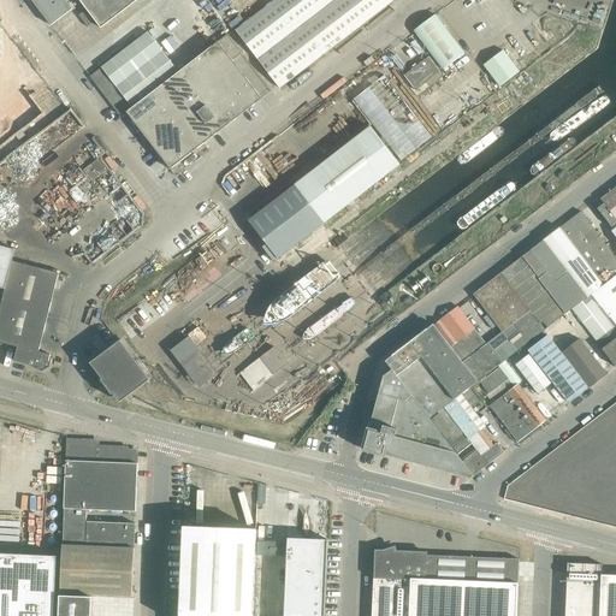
[(30,0),(35,6),(51,25),(72,10),(66,3),(69,0),(78,0),(83,5),(100,28),(136,0),(30,0)]
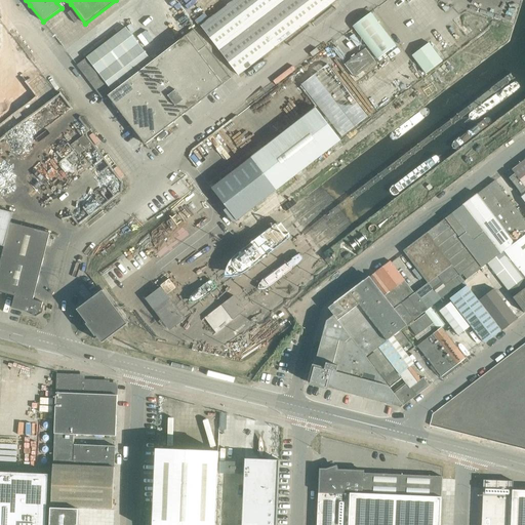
[(219,0),(195,0),(187,6),(199,23),(224,4),(219,0)]
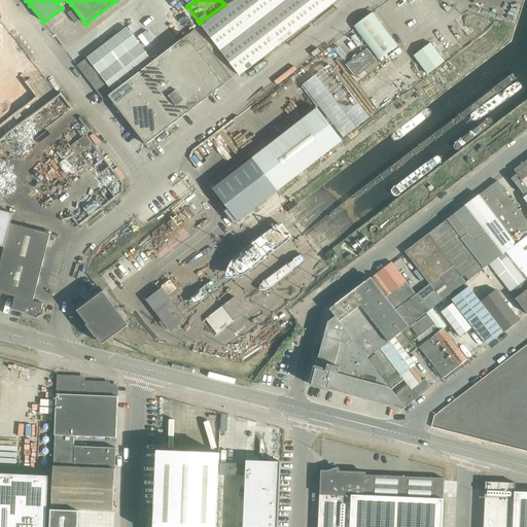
[(234,0),(201,26),(239,75),(329,5),(336,0),(234,0)]
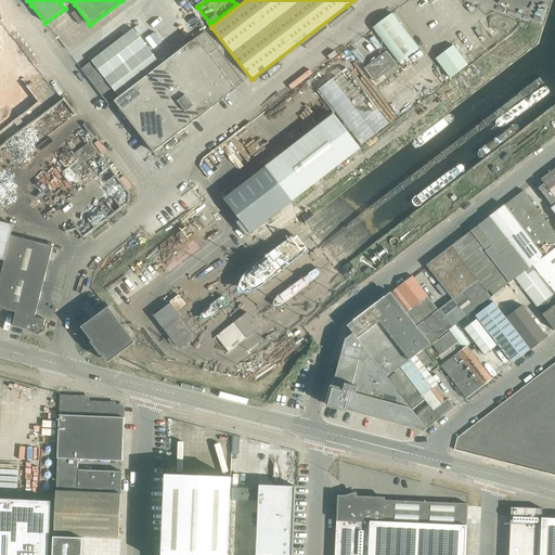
[(418,48),(392,13),(373,27),(399,63),(418,48)]
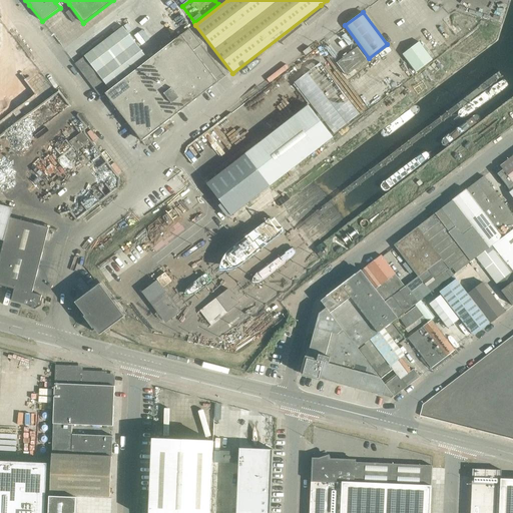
[(122,26),(99,44),(84,56),(75,64),(86,78),(99,95),(109,88),(147,59),(122,26)]
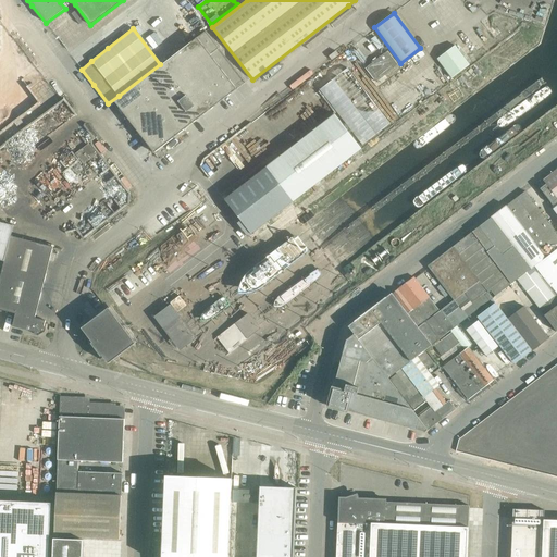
[(206,31),(180,51),(220,102),(237,89),(210,54),(219,48),(206,31)]
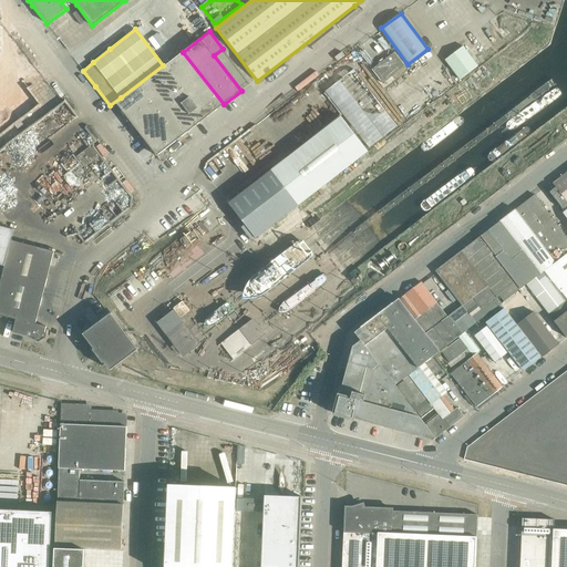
[(463,45),(445,60),(460,79),(477,65),(463,45)]
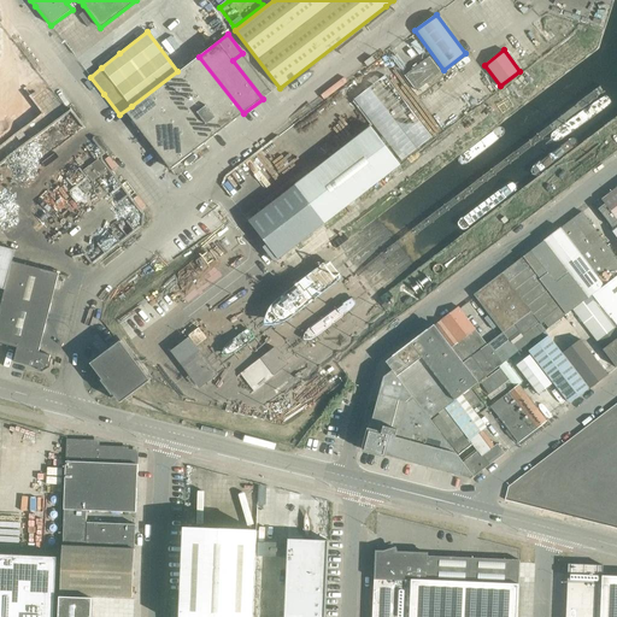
[(244,113),(199,57),(180,71),(211,111),(224,128),(244,113)]
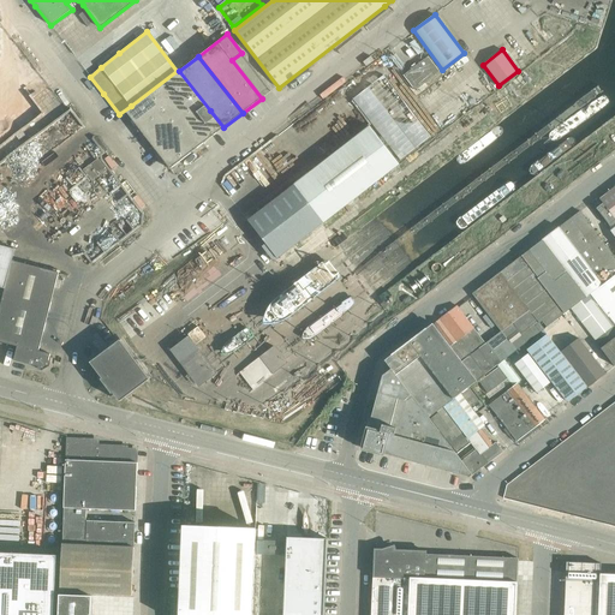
[(428,57),(404,76),(415,90),(440,71),(428,57)]
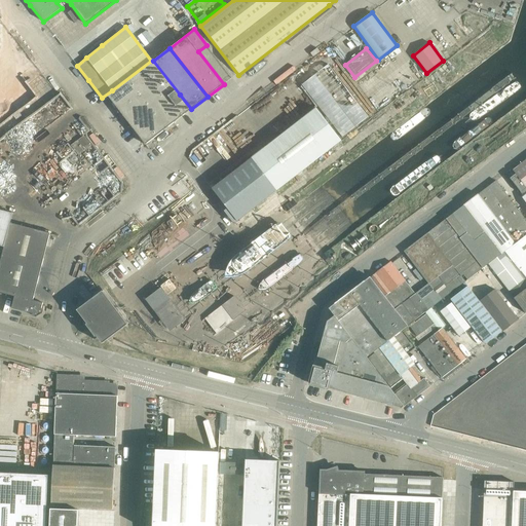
[(191,109),(180,95),(153,61),(137,73),(145,83),(152,92),(159,103),(167,112),(175,122),(191,109)]
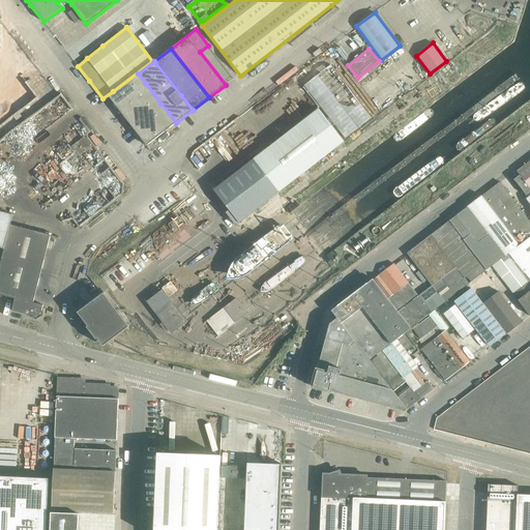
[(330,64),(304,85),(345,138),(371,117),(330,64)]
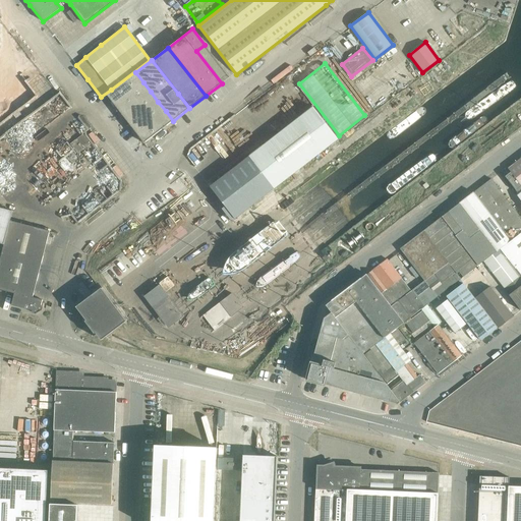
[(107,95),(114,104),(143,82),(135,72),(107,95)]
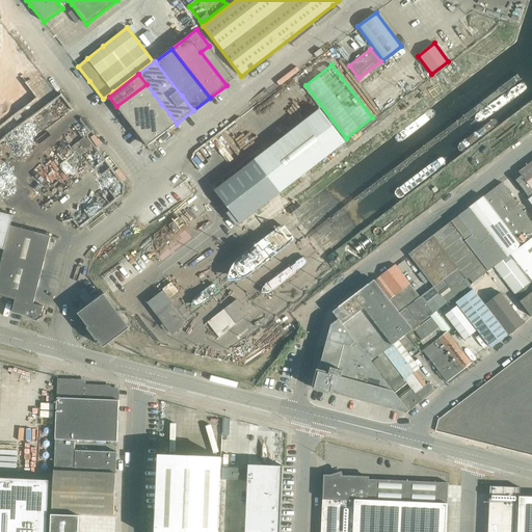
[(116,106),(122,113),(125,116),(154,94),(147,84),(116,106)]
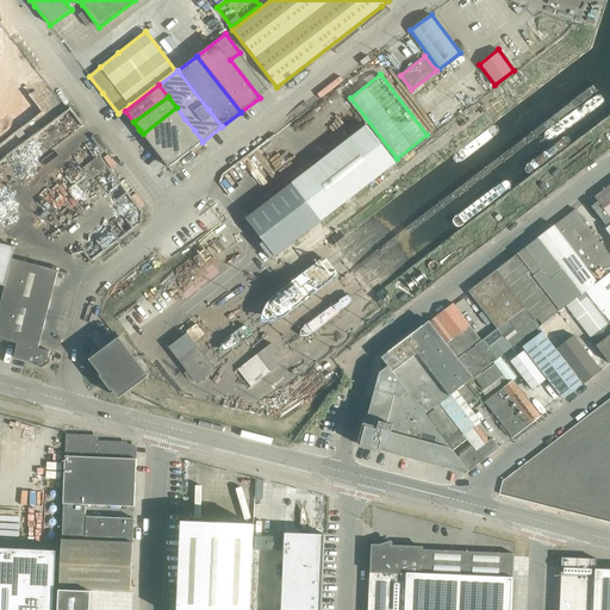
[(151,144),(185,119),(176,107),(143,134),(151,144)]
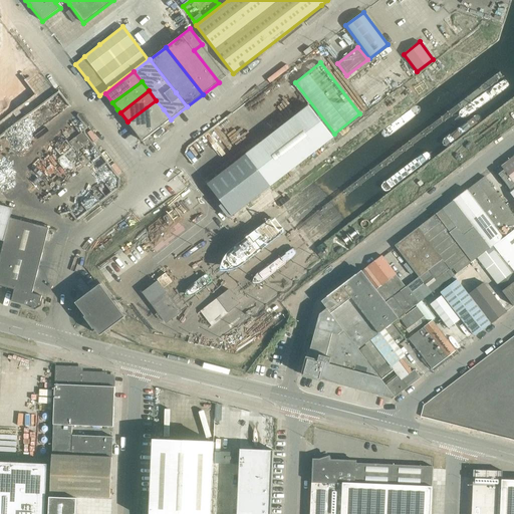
[(127,121),(135,132),(164,109),(156,100),(127,121)]
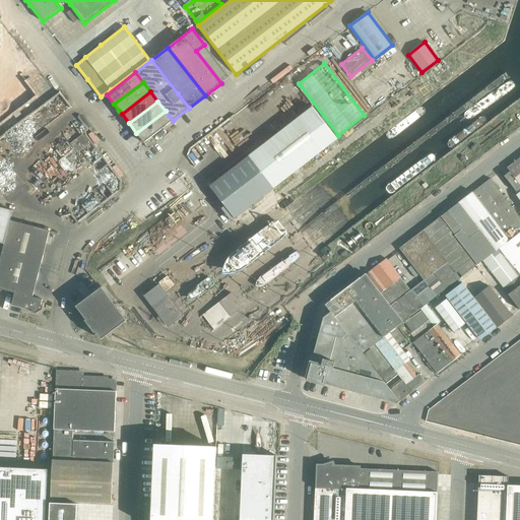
[(337,138),(313,107),(249,156),(273,188),(307,163),(337,138)]
